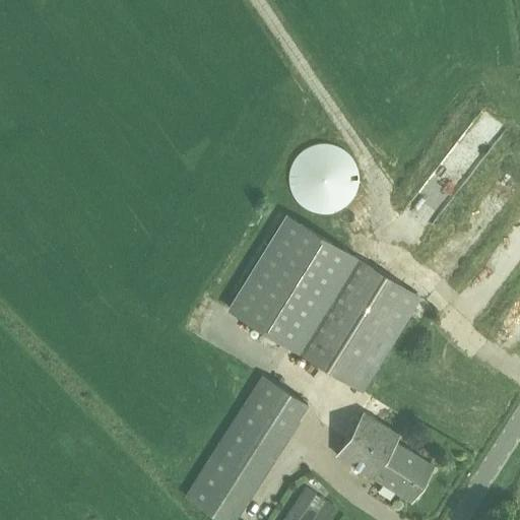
[(359,183),(359,177),(358,170),(355,164),(351,158),(347,153),(342,150),(336,146),(331,144),(325,143),(318,144),(310,146),(304,150),(298,155),(293,163),(289,171),(289,176),(289,182),(289,187),(293,194),(298,201),(304,206),(311,210),(319,212),(327,212),(333,211),(340,209),(346,204),(351,198),(355,190),(359,183)]
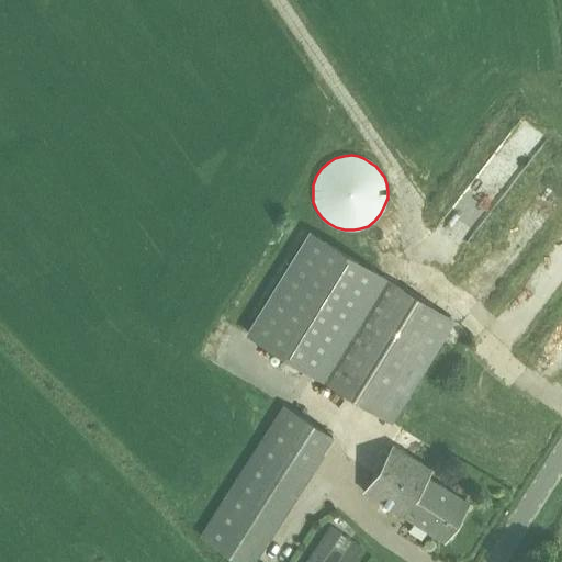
[(246,333),(313,374),(392,424),(456,322),(377,272),(310,231),(246,333)]
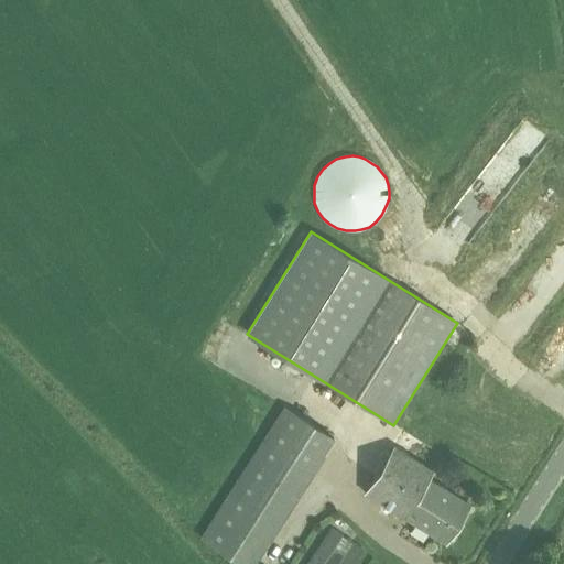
[(563,273),(563,258),(559,256),(553,269),(563,273)]
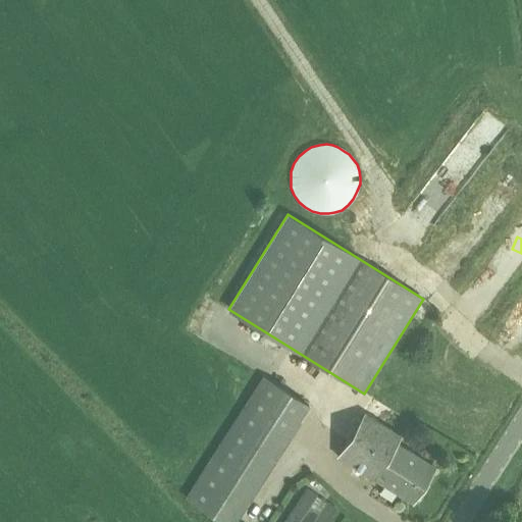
[(187,497),(226,521),(235,521),(309,407),(264,377),(187,497)]
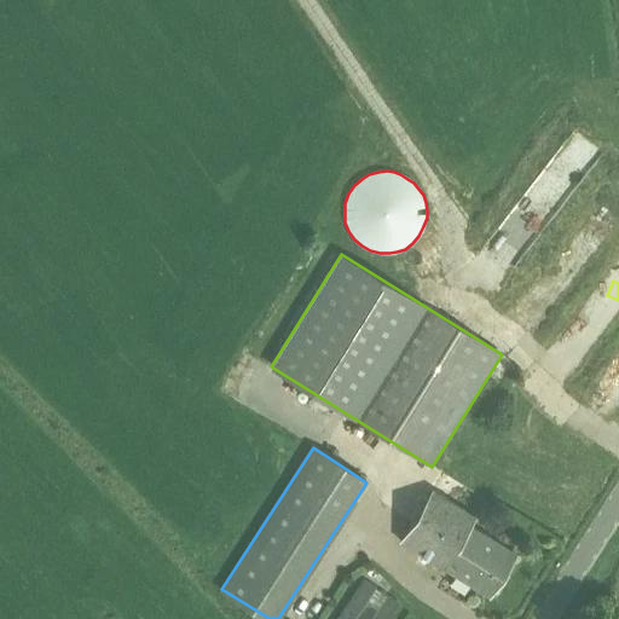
[(489,596),(514,554),(470,526),(475,518),(433,491),(400,541),(489,596)]
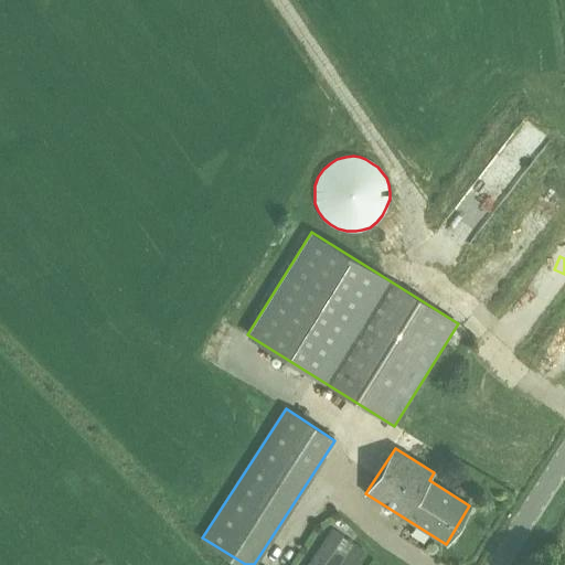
[(328,540),(310,564),(358,564),(361,562),(328,540)]
